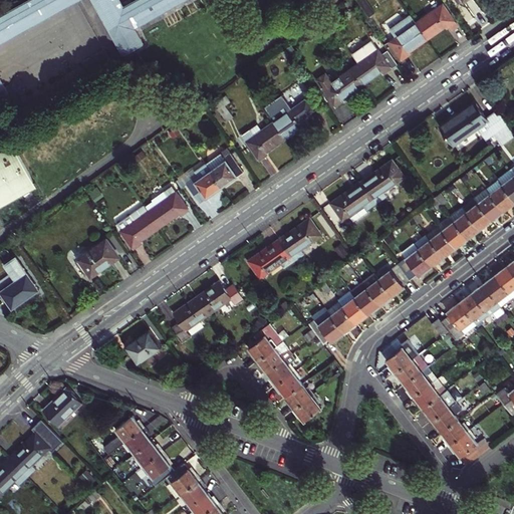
[(2,14),(0,14),(0,41),(75,0),(26,0),(17,5),(2,14)]
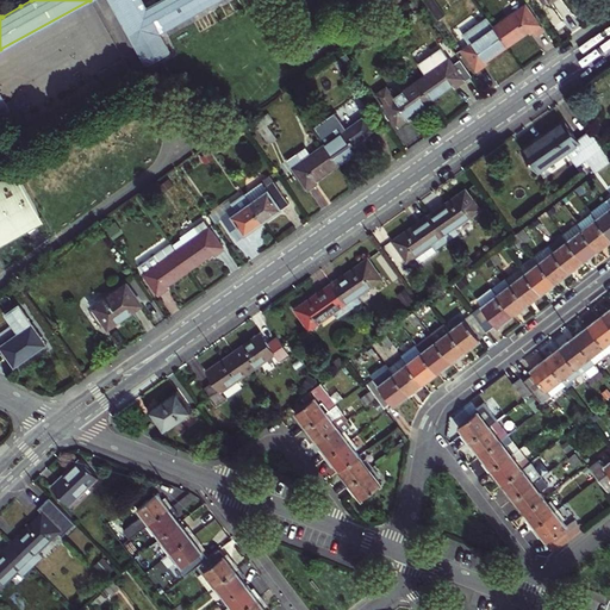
[(110,0),(147,66),(170,53),(160,33),(219,0),(161,0),(147,8),(141,0),(110,0)]
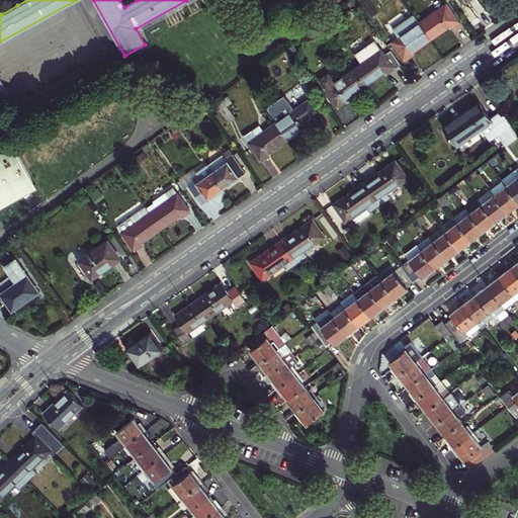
[(357,6),(353,0),(348,4),(352,10),(357,6)]
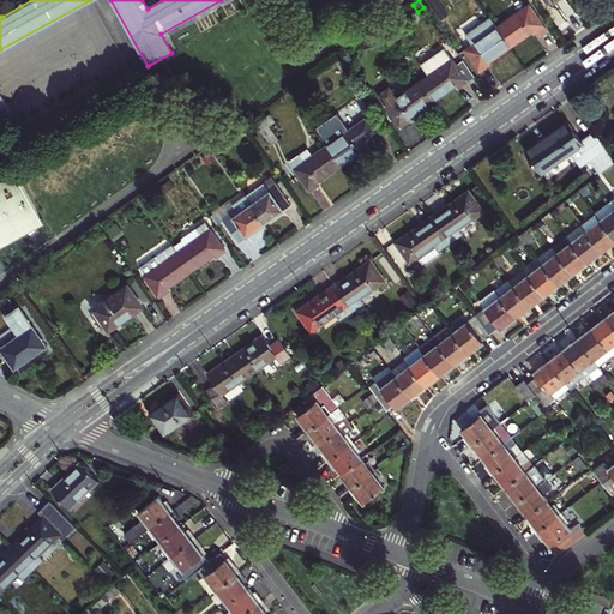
[(435,0),(425,0),(440,22),(447,17),(435,0)]
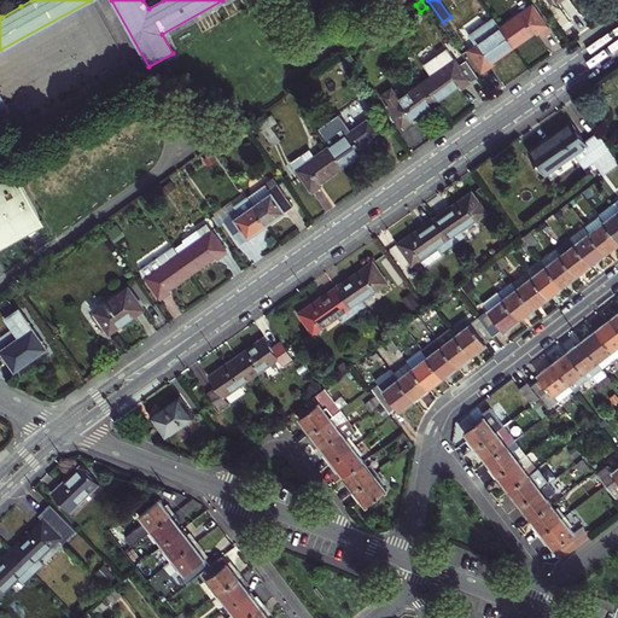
[(531,5),(500,28),(513,48),(535,33),(538,30),(540,33),(543,38),(547,35),(551,33),(531,5)]
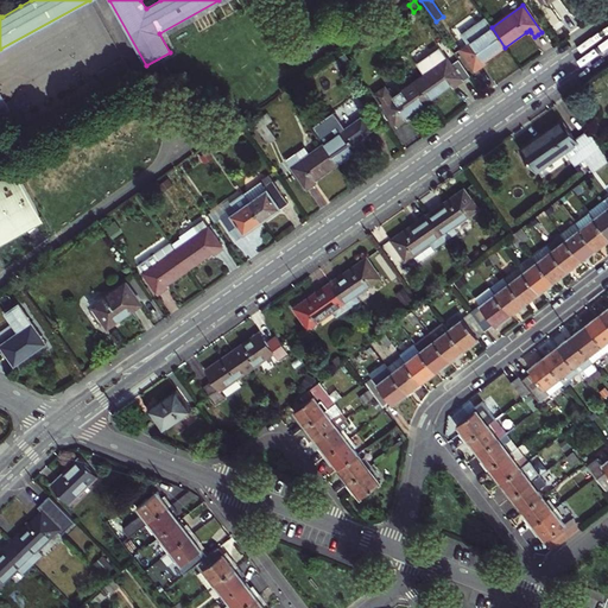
[(485,62),(505,48),(492,27),(485,18),(460,35),(467,45),(460,50),(475,71),(479,69),(482,67),(481,64),(485,62)]
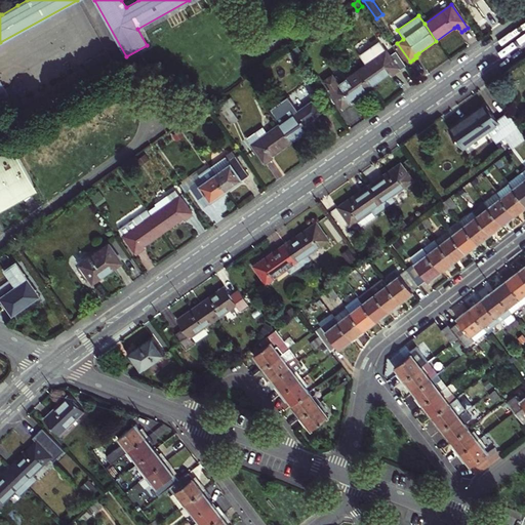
[(366,65),(358,71),(370,87),(391,73),(393,74),(396,72),(399,70),(389,56),(386,51),(378,42),(359,55),(366,65)]
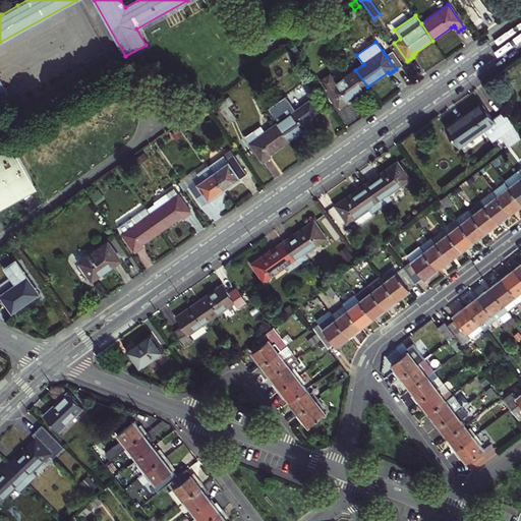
[(393,51),(386,56),(396,69),(402,65),(393,51)]
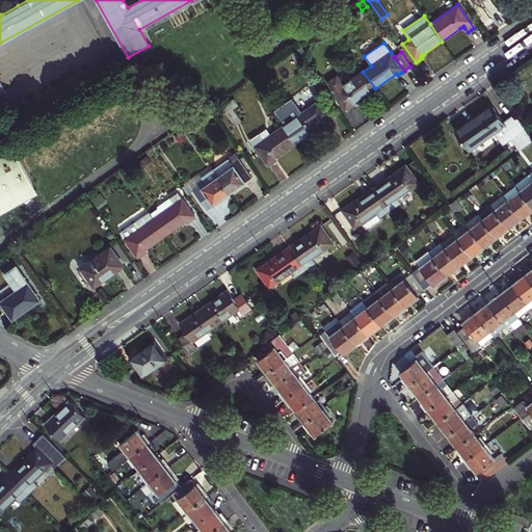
[(375,88),(363,72),(345,84),(338,74),(328,81),(349,109),(352,107),(355,105),(353,103),(375,88)]
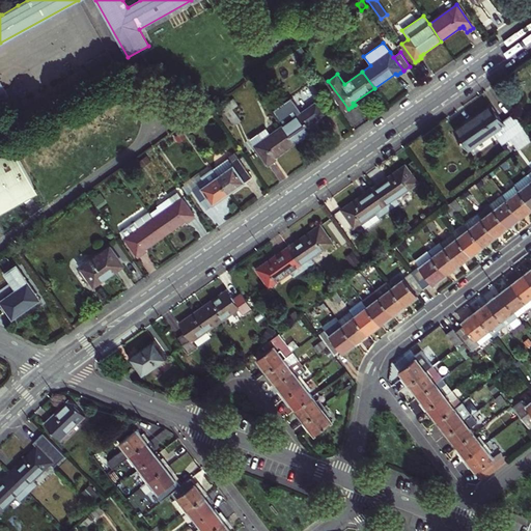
[(168,88),(160,86),(157,100),(156,101),(164,103),(168,88)]
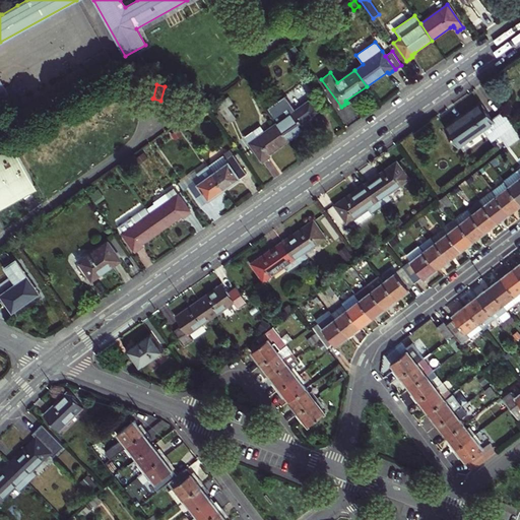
[(180,90),(172,88),(165,86),(160,101),(169,103),(177,105),(177,104),(180,90)]
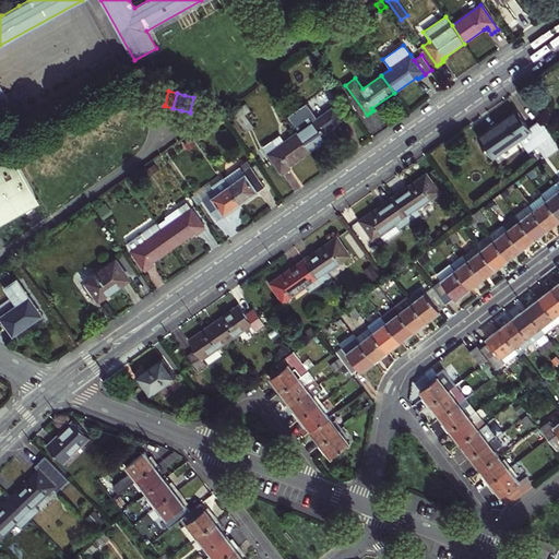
[(287,117),(298,132),(311,151),(323,143),(335,134),(331,128),(343,120),(334,107),(318,118),(307,103),(287,117)]
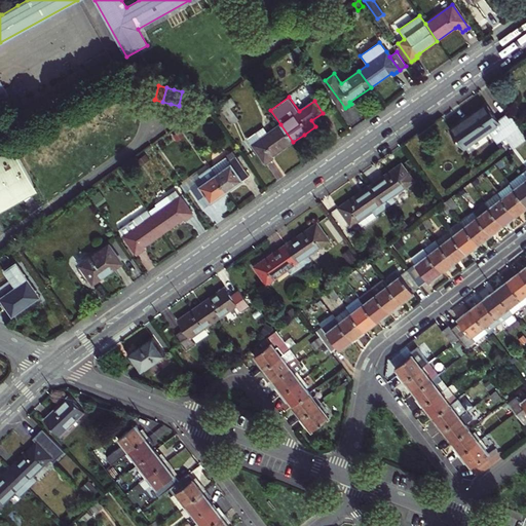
[(235,104),(231,98),(220,106),(232,124),(239,120),(230,108),(235,104)]
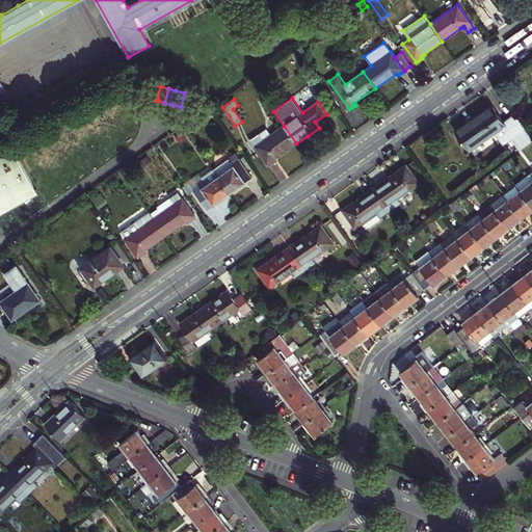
[(531,135),(522,122),(515,113),(503,122),(491,105),(474,118),(456,131),(470,150),(495,132),(503,143),(510,138),(520,151),(531,140),(531,135)]
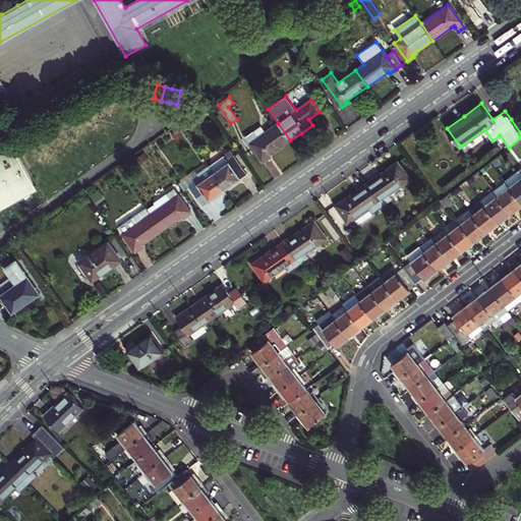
[(268,156),(290,140),(278,123),(266,131),(261,126),(245,137),(263,163),(267,160),(270,158),(268,156)]
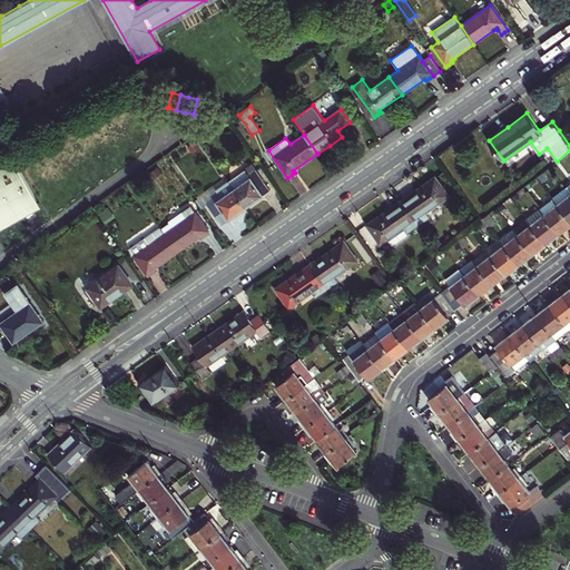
[(0,229),(3,228),(9,225),(19,218),(25,215),(31,209),(32,208),(36,206),(39,203),(16,161),(0,169),(0,229)]
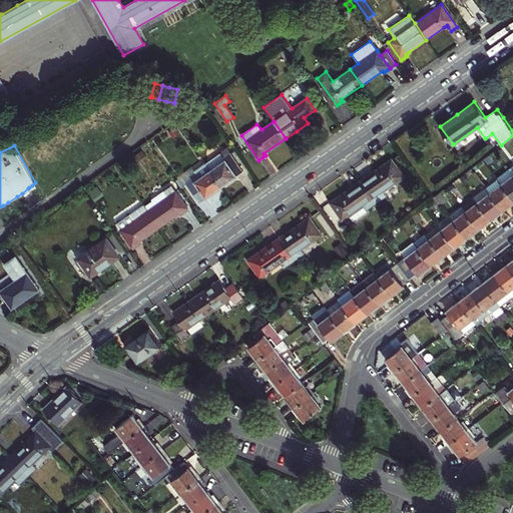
[(227,148),(220,152),(223,157),(230,152),(227,148)]
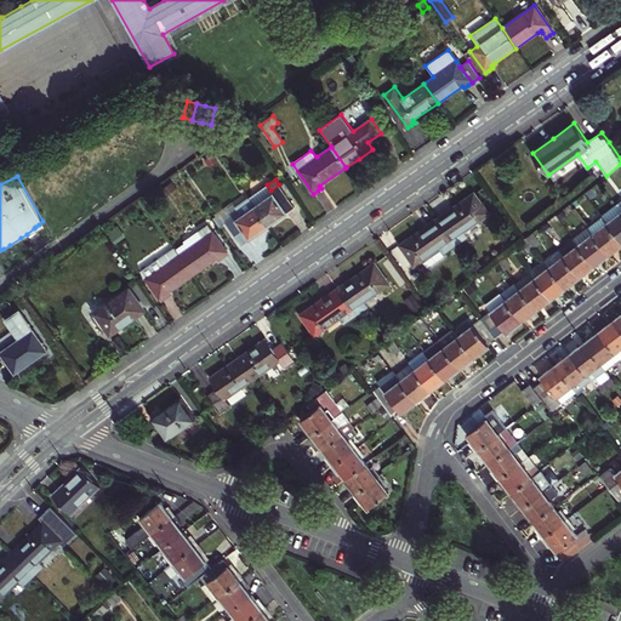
[(248,198),(254,206),(267,226),(280,216),(295,206),(279,184),(271,191),(267,184),(248,198)]
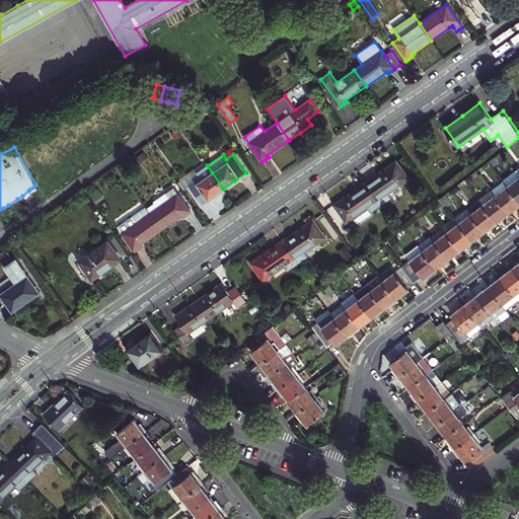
[(380,171),(365,182),(380,204),(389,198),(387,194),(409,178),(396,161),(380,171)]
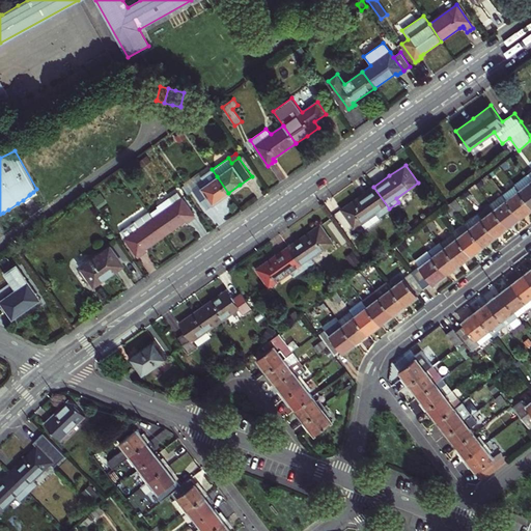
[(201,188),(217,176),(212,169),(189,186),(192,190),(199,185),(201,188)]
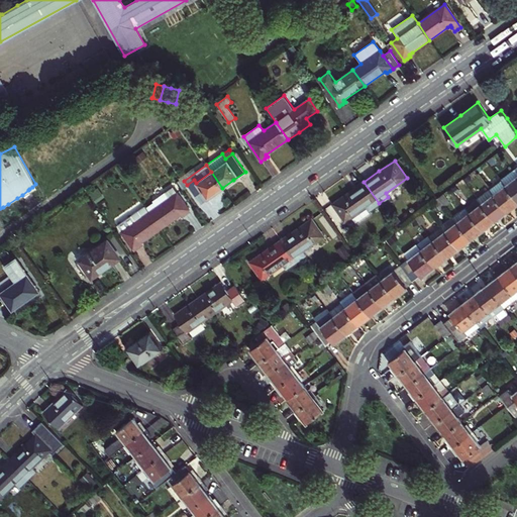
[(516,174),(514,170),(502,180),(516,199),(516,174)]
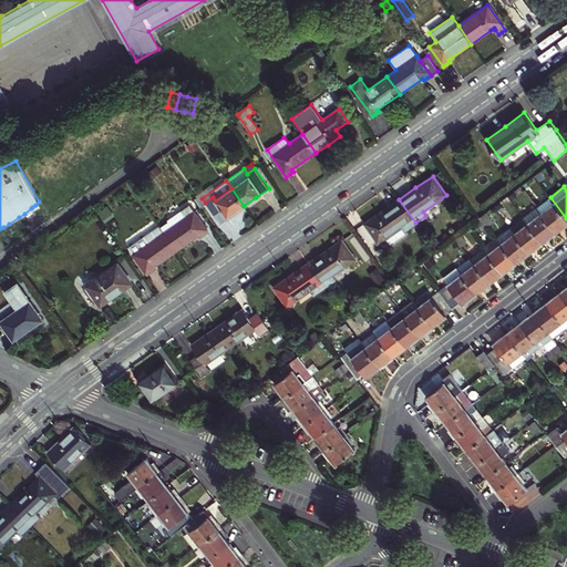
[(244,206),(232,188),(215,200),(213,197),(205,203),(219,223),(232,215),(244,206)]
